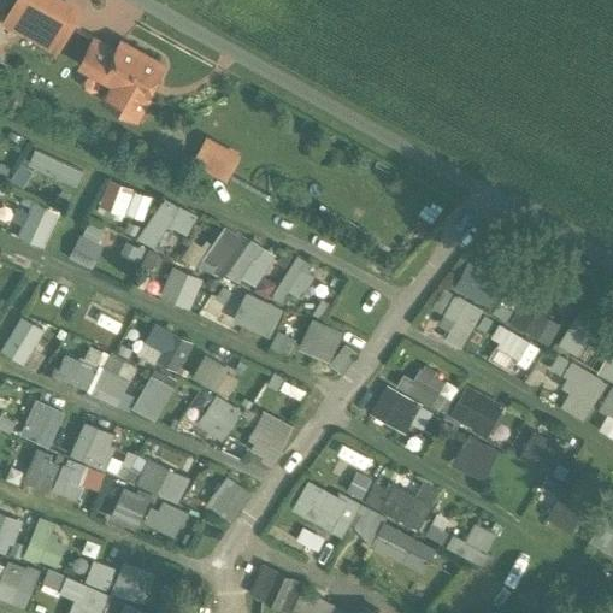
[(78,11),(58,0),(11,0),(0,19),(0,28),(53,57),(78,11)]
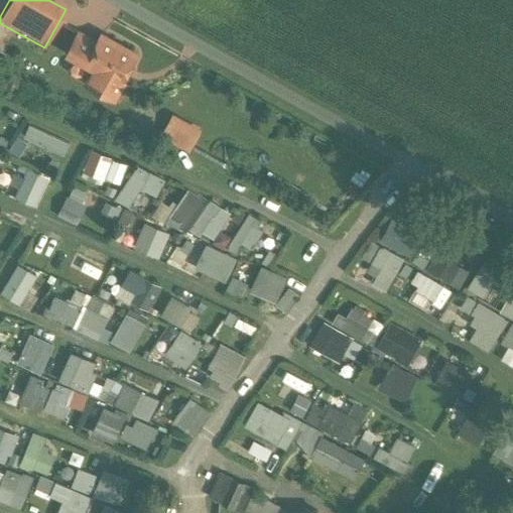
[(133,56),(99,37),(94,45),(76,35),(65,55),(92,71),(84,86),(110,101),(120,85),(118,84),(133,56)]
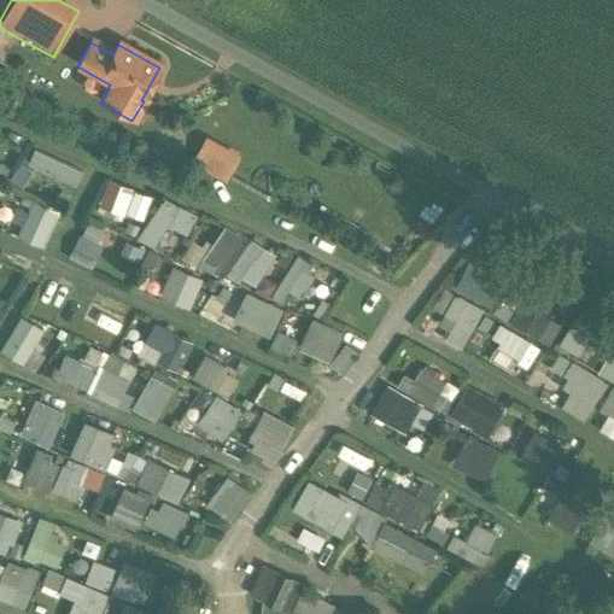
[(192,164),(227,185),(243,157),(206,136),(192,164)]
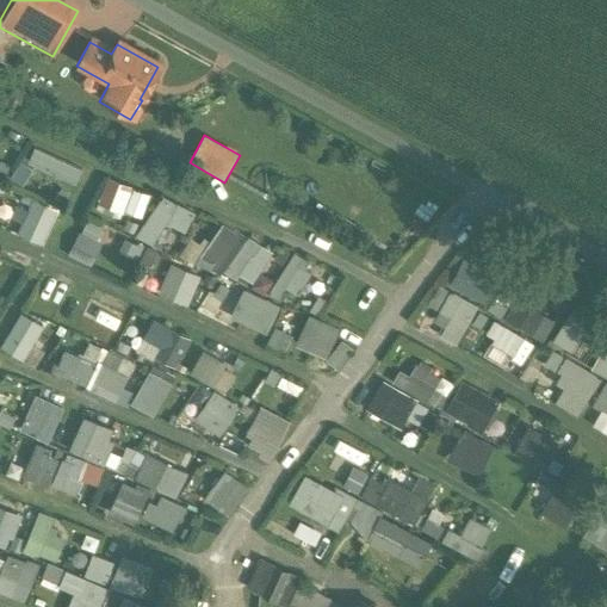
[(35,148),(28,163),(78,187),(85,172),(35,148)]
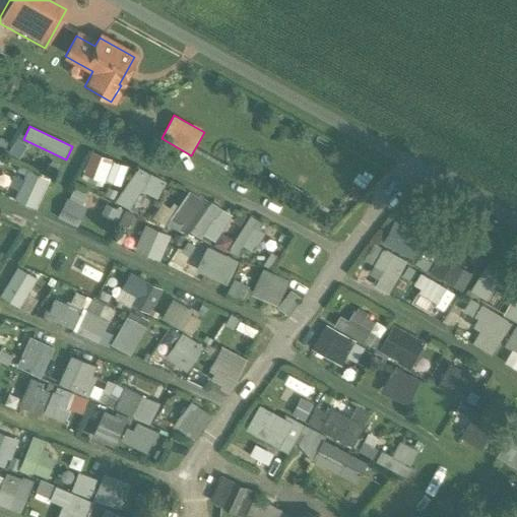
[(15,140),(9,155),(21,159),(27,144),(15,140)]
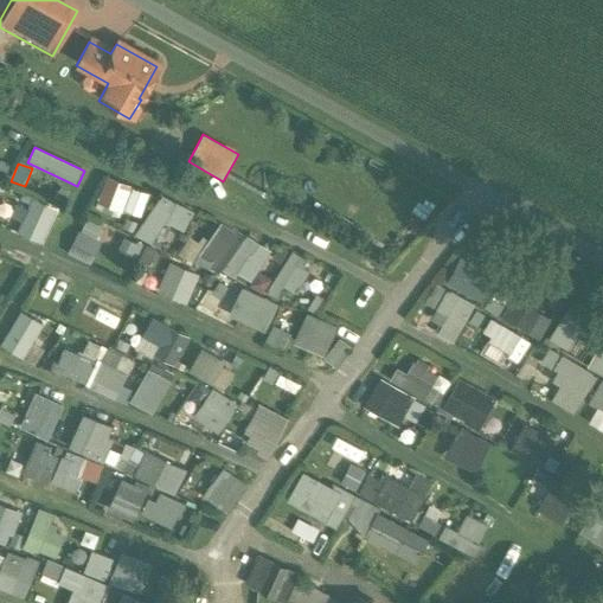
[(95,200),(136,222),(149,197),(107,175),(95,200)]
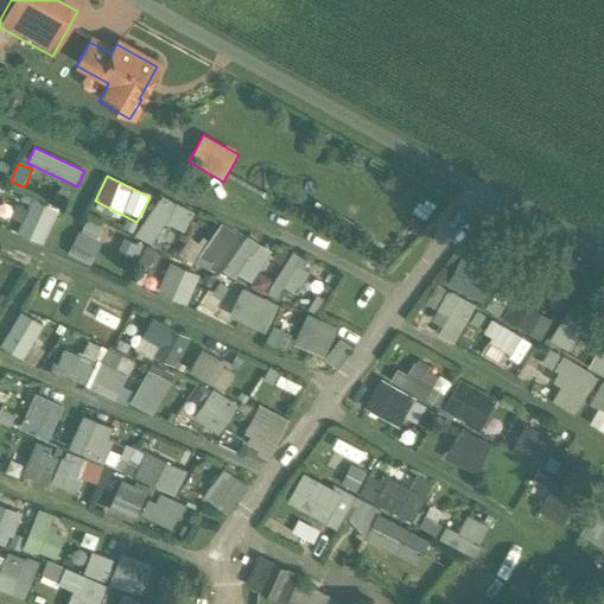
[(166,222),(183,234),(195,216),(163,194),(134,236),(150,247),(166,222)]
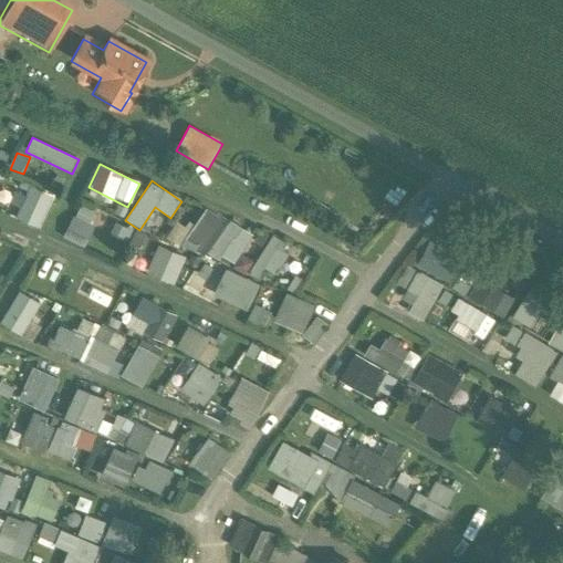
[(171,232),(228,272),(253,236),(227,218),(225,221),(205,207),(187,231),(177,225),(171,232)]
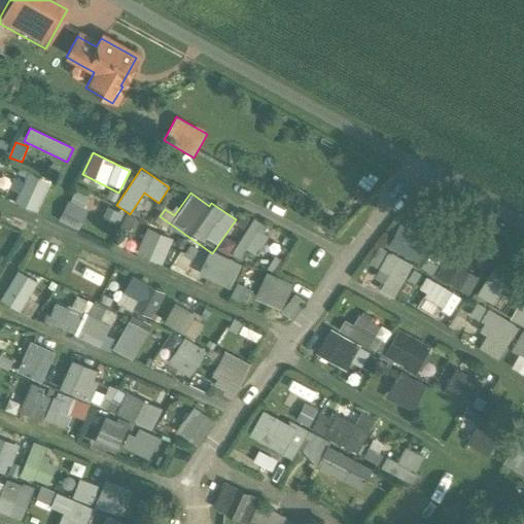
[(250,265),(270,229),(251,218),(232,255),(250,265)]
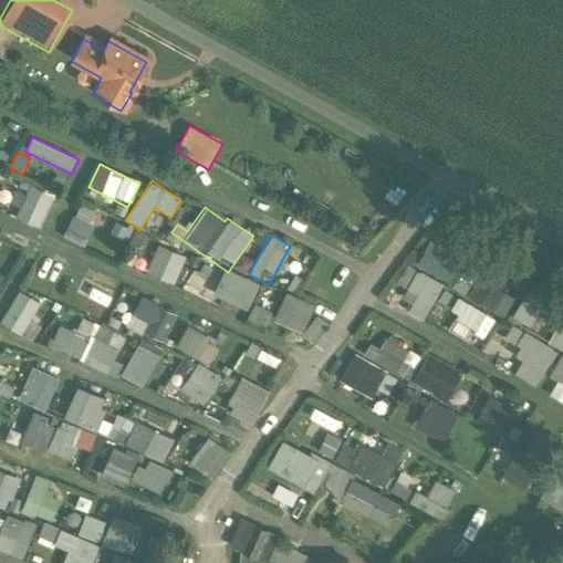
[(417,266),(450,284),(464,259),(430,241),(417,266)]
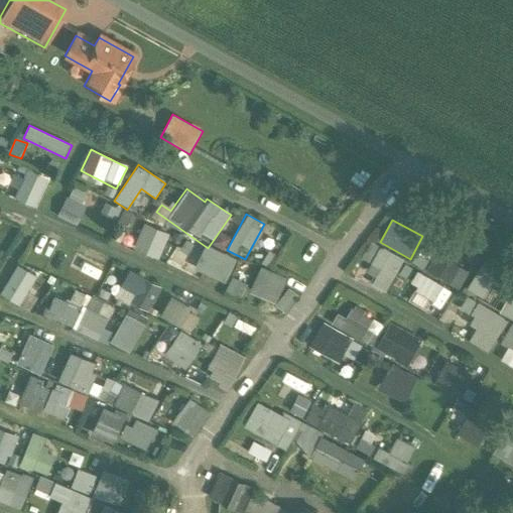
[(144,224),(132,249),(154,259),(166,234),(144,224)]
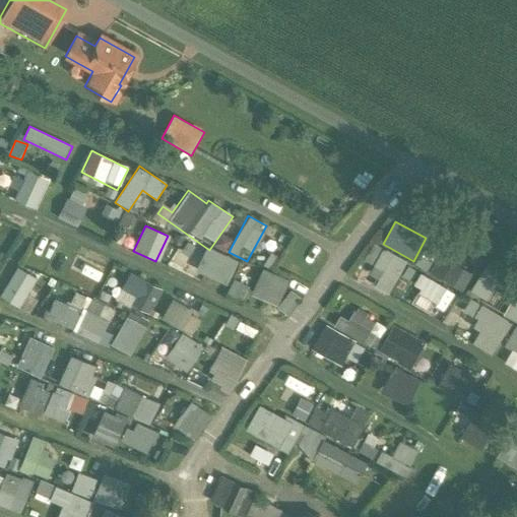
[(448,238),(428,275),(462,294),(473,274),(454,264),(463,246),(448,238)]
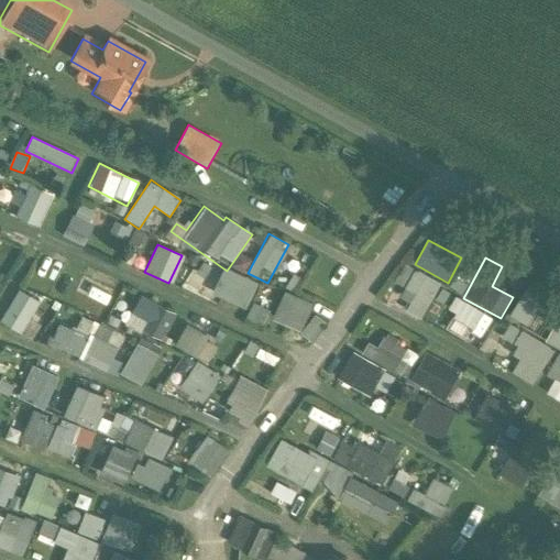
[(245,310),(260,284),(226,266),(211,293),(245,310)]
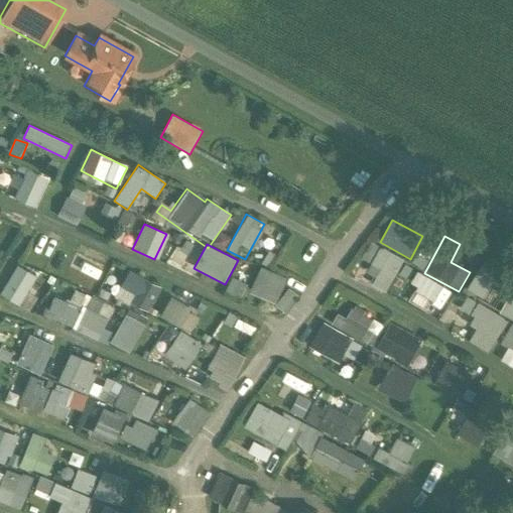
[(250,261),(272,268),(276,255),(254,248),(250,261)]
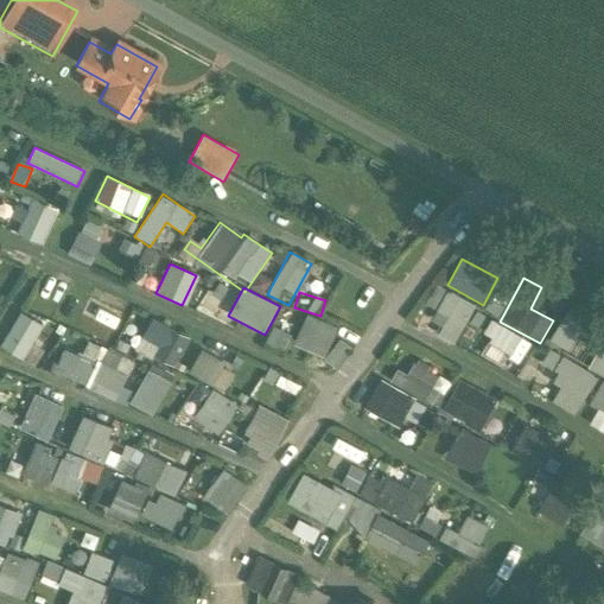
[(567,351),(589,318),(571,306),(550,341),(567,351)]
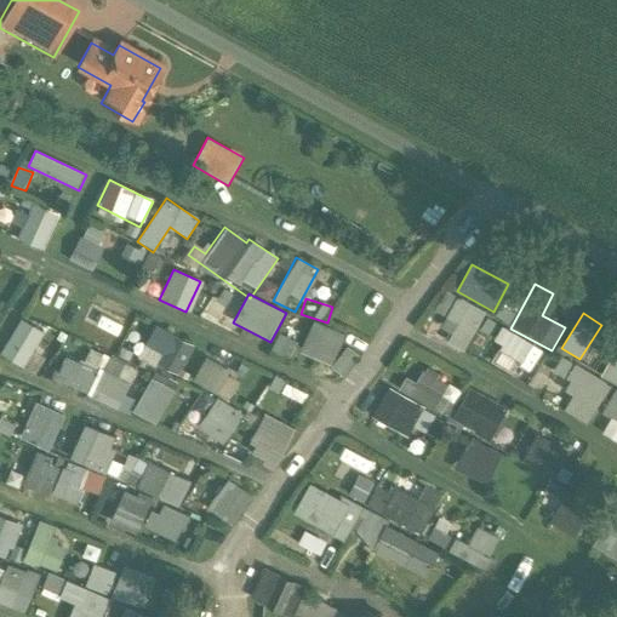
[(358,353),(342,346),(347,333),(313,320),(300,353),(349,373),(358,353)]
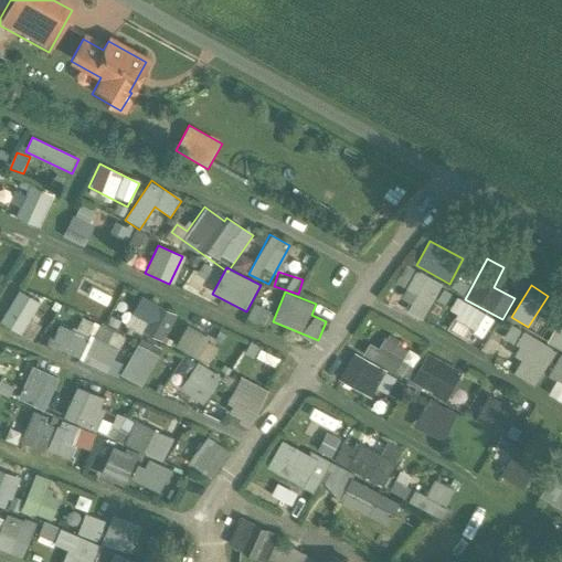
[(158,305),(142,330),(161,341),(177,316),(158,305)]
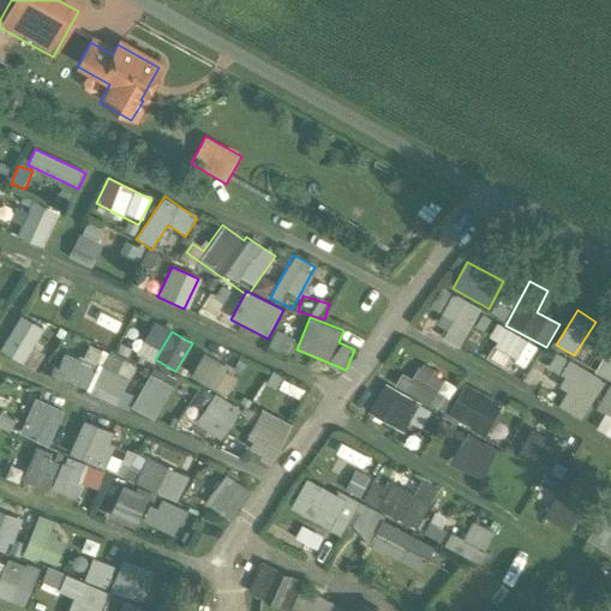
[(277,331),(268,349),(285,357),(293,339),(277,331)]
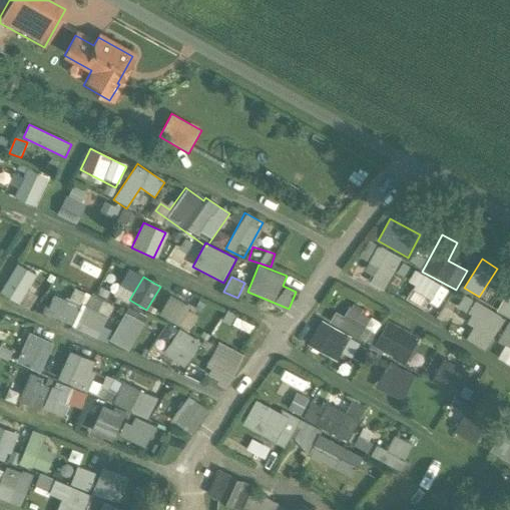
[(509,319),(509,286),(496,311),(509,319)]
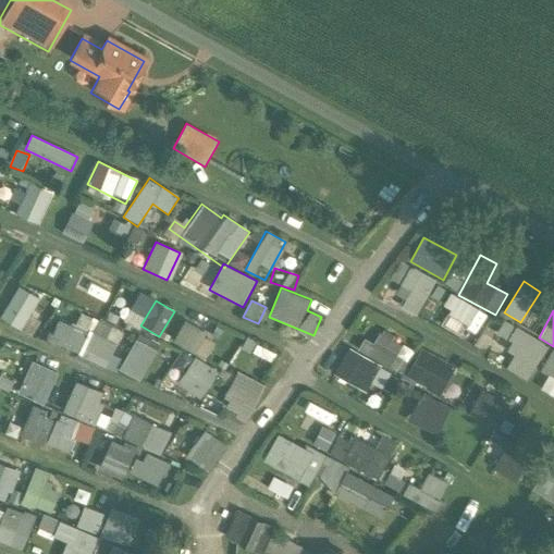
[(173,344),(207,361),(217,340),(183,323),(173,344)]
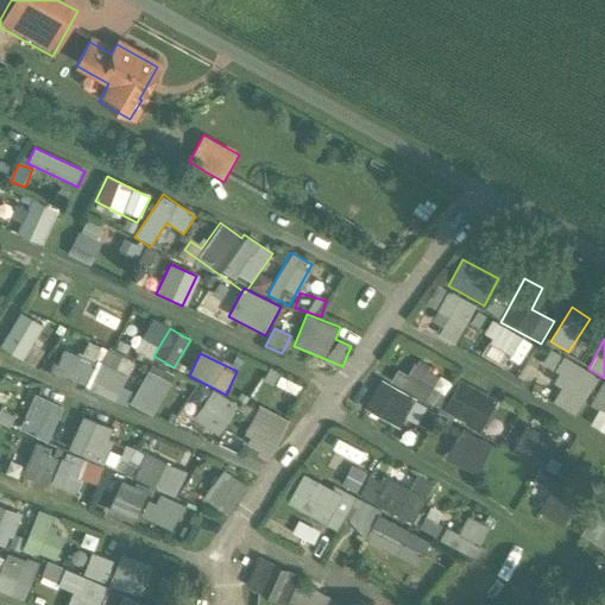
[(392,385),(377,380),(366,415),(417,429),(424,405),(439,410),(448,377),(413,367),(410,373),(397,370),(392,385)]
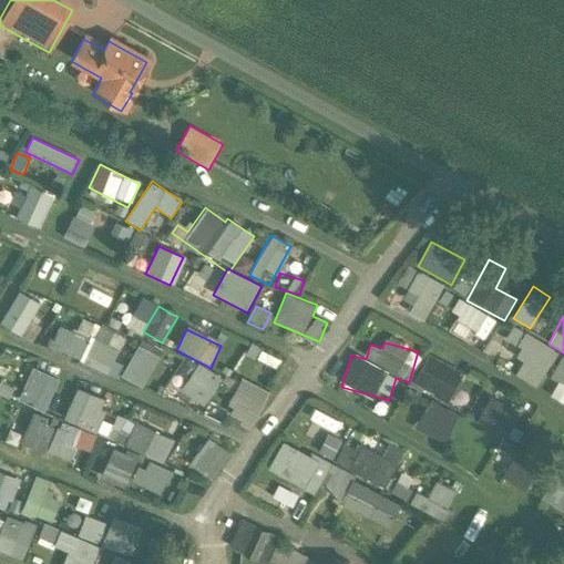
[(250,347),(246,359),(277,370),(282,358),(250,347)]
